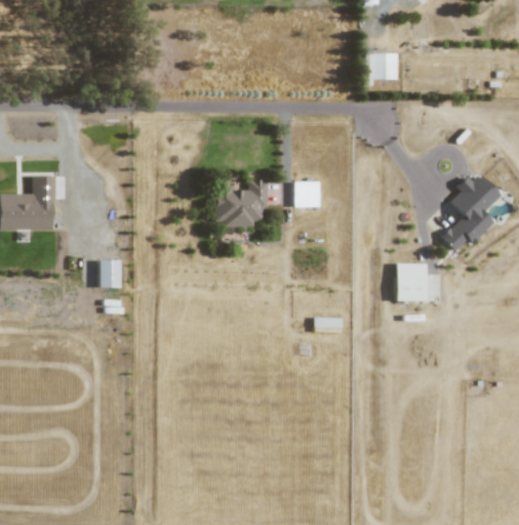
[(374,79),(398,79),(398,52),(373,53),(374,79)]
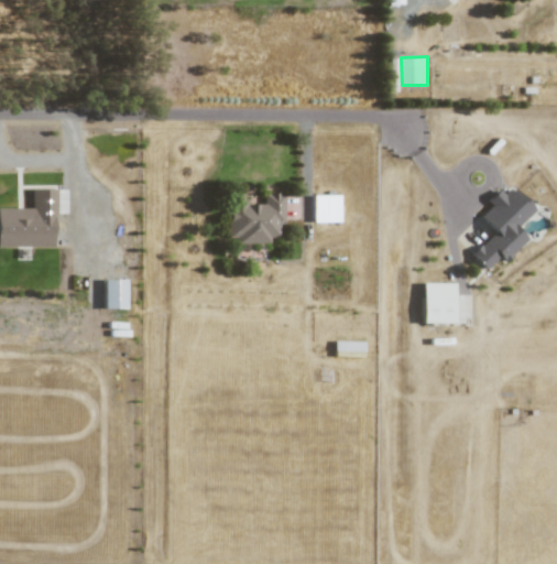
[(400,57),(391,57),(391,91),(401,90),(400,57)]
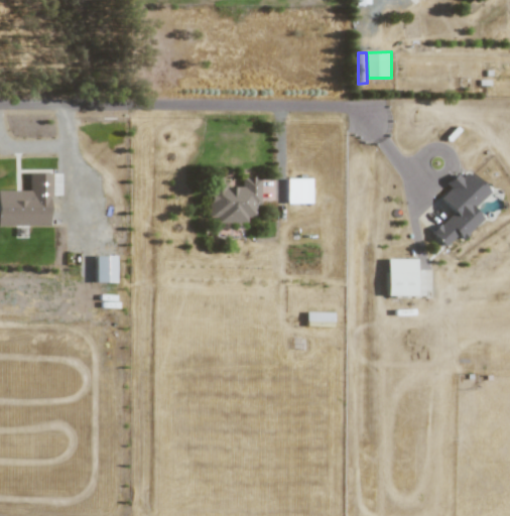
[(494,191),(474,170),(466,178),(461,172),(450,183),(454,187),(443,198),(457,212),(434,233),(449,247),(461,235),(466,240),(488,218),(478,208),(494,191)]
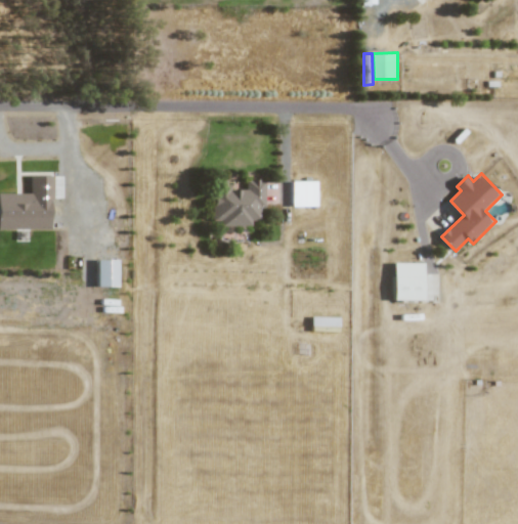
[(55,175),(34,175),(33,193),(1,192),(1,228),(54,229),(55,175)]
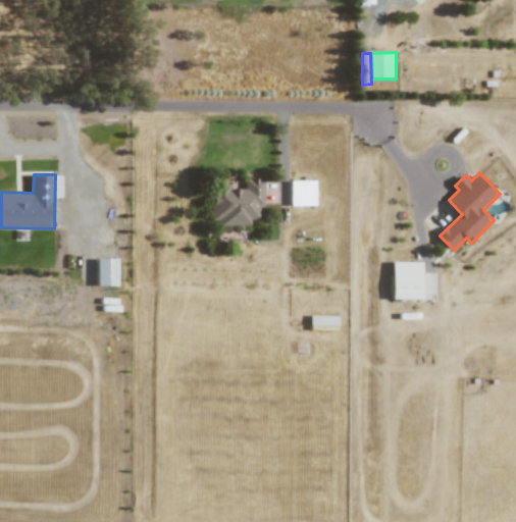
[(223,225),(254,225),(254,219),(262,219),(262,207),(267,207),(267,178),(248,178),(248,189),(231,189),(231,179),(215,179),(215,219),(223,219),(223,225)]
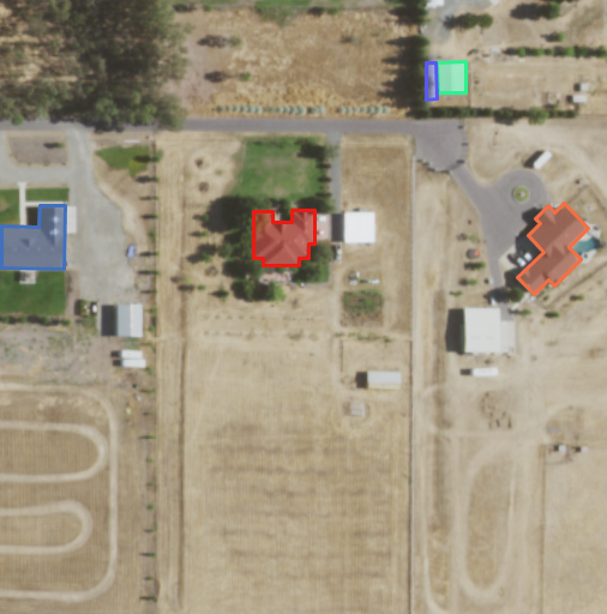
[(376,212),(346,212),(347,241),(376,241),(376,212)]
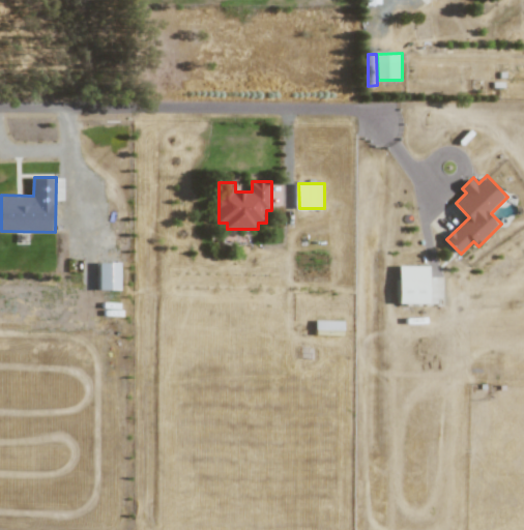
[(122,263),(102,263),(102,290),(122,290),(122,263)]
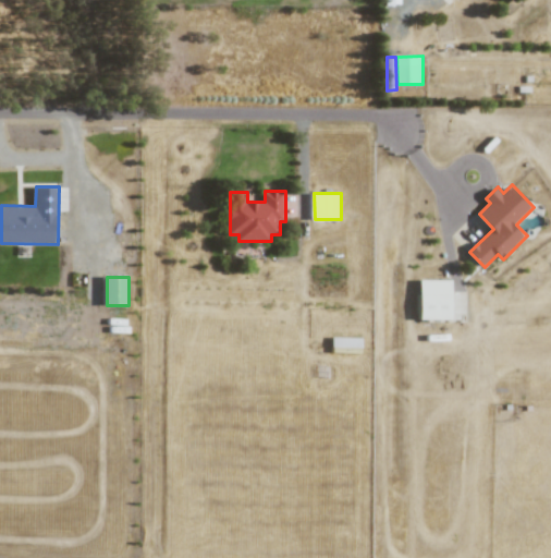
[(454,280),(421,279),(421,319),(454,319),(454,280)]
